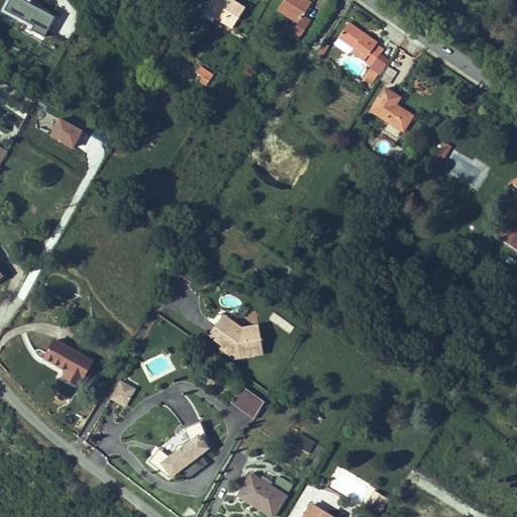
[(29,30),(43,37),(57,12),(32,0),(5,0),(1,9),(32,24),(29,30)]
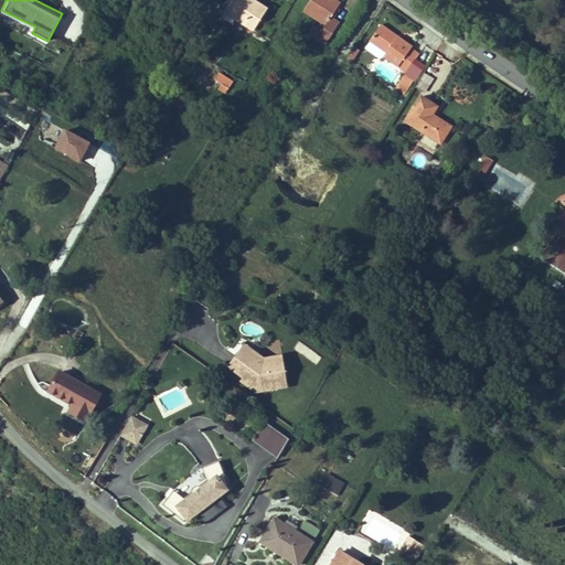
[(254,30),(266,9),(252,0),(233,0),(226,12),(254,30)]
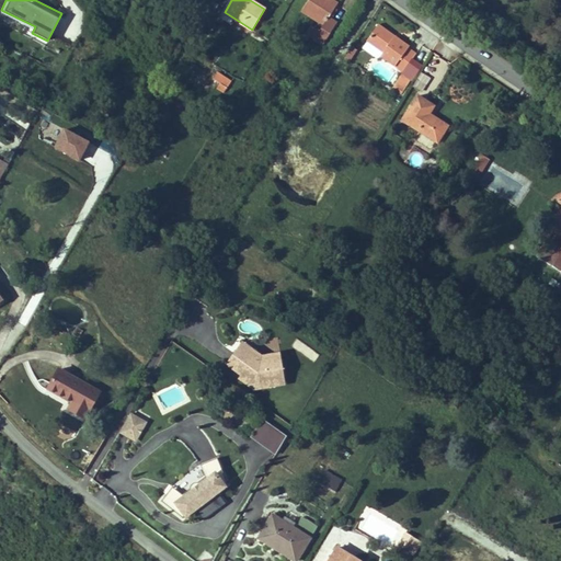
[(331,0),(308,0),(301,11),(323,25),(319,33),(316,38),(315,39),(323,45),(338,23),(329,19),(339,4),(331,0)]
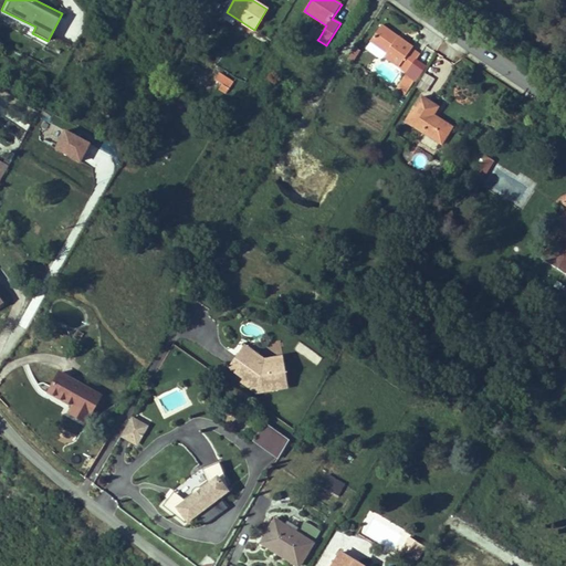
[(381,25),(370,42),(387,53),(385,56),(408,73),(415,62),(420,55),(411,49),(413,48),(381,25)]
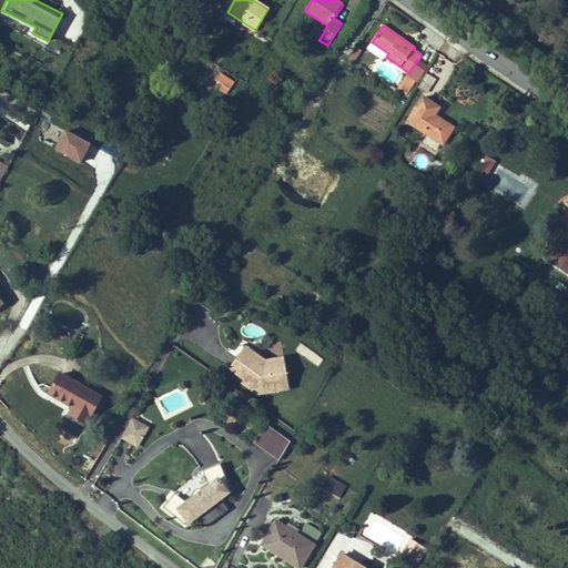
[(320,39),(323,33),(314,28),(311,33),(320,39)]
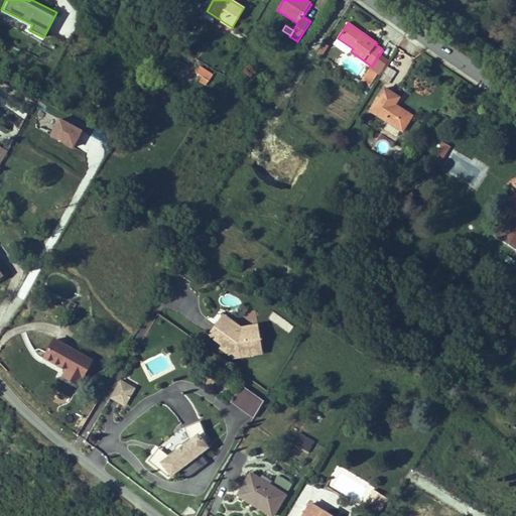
[(353,48),(338,38),(336,40),(351,51),(353,48)]
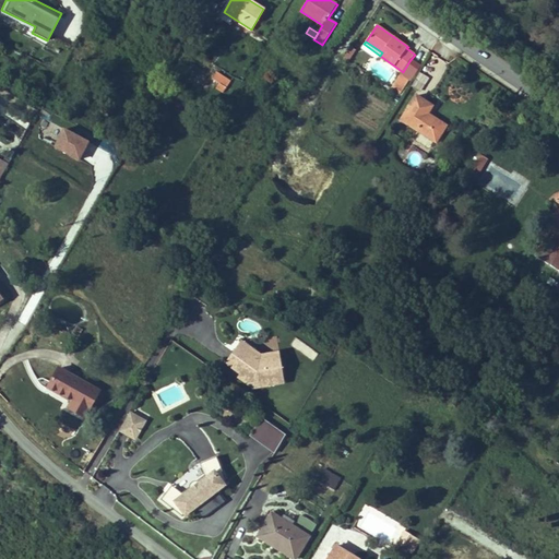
[(420,69),(409,61),(403,72),(401,74),(402,75),(409,80),(412,82),(420,69)]
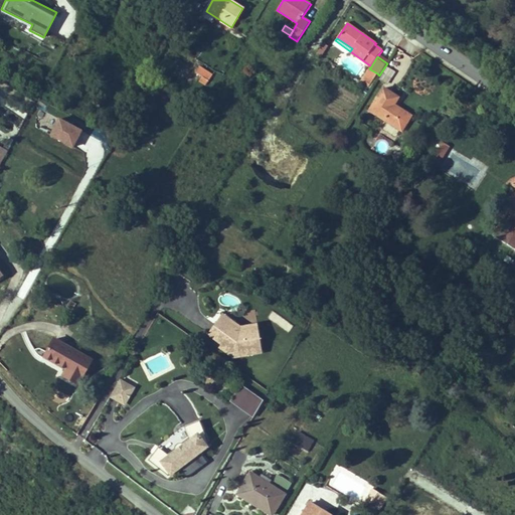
[(200,81),(206,86),(212,75),(199,66),(195,72),(202,77),(200,81)]
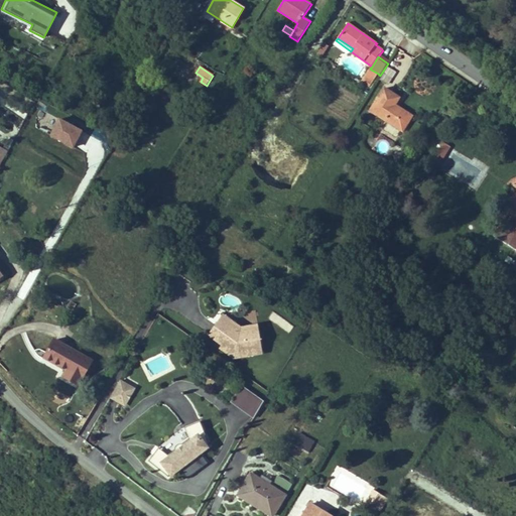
[(378,74),(371,70),(365,79),(372,83),(378,74)]
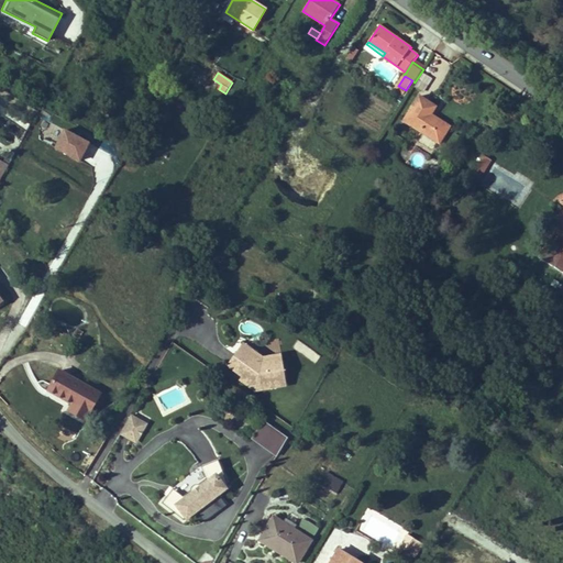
[(406,90),(398,86),(395,90),(404,95),(406,90)]
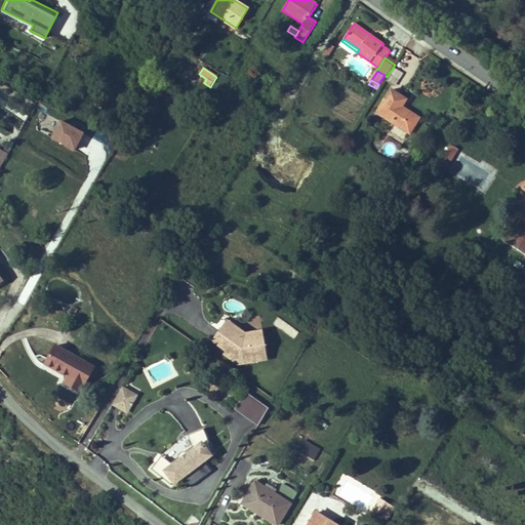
[(391,89),(376,113),(409,133),(419,118),(402,107),(406,99),(391,89)]
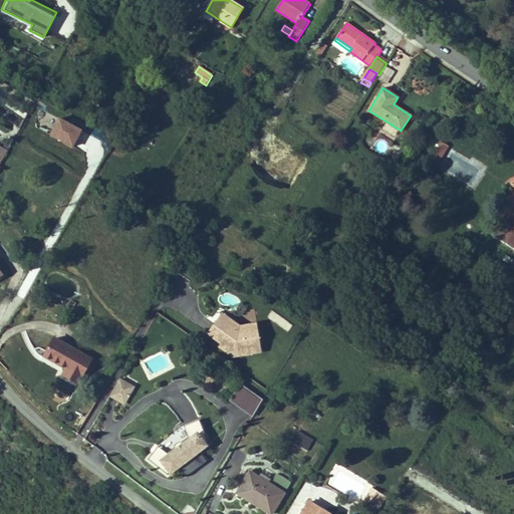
[(56,117),(49,136),(74,147),(82,129),(56,117)]
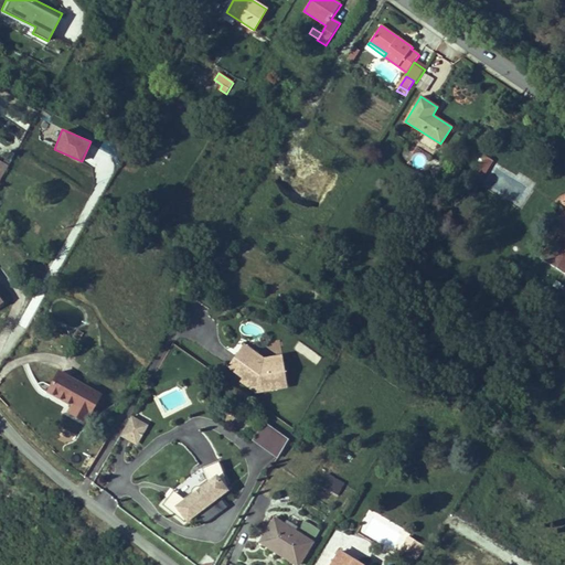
[(471,179),(479,183),(493,161),(486,157),(471,179)]
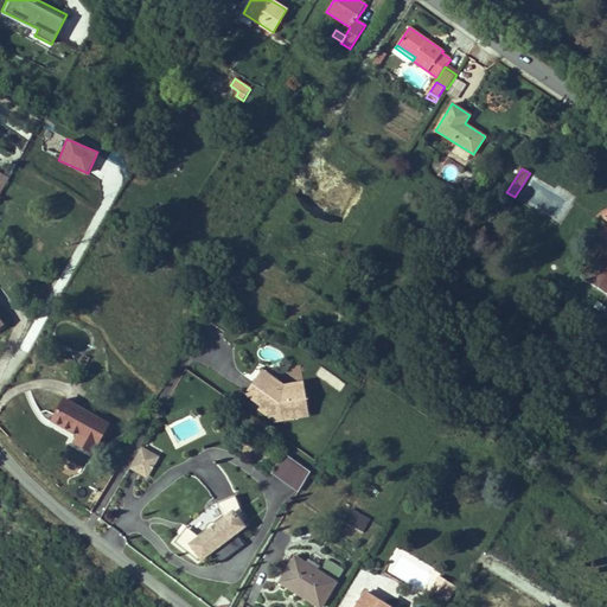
[(606,249),(594,272),(586,268),(580,278),(602,291),(606,282),(606,249)]
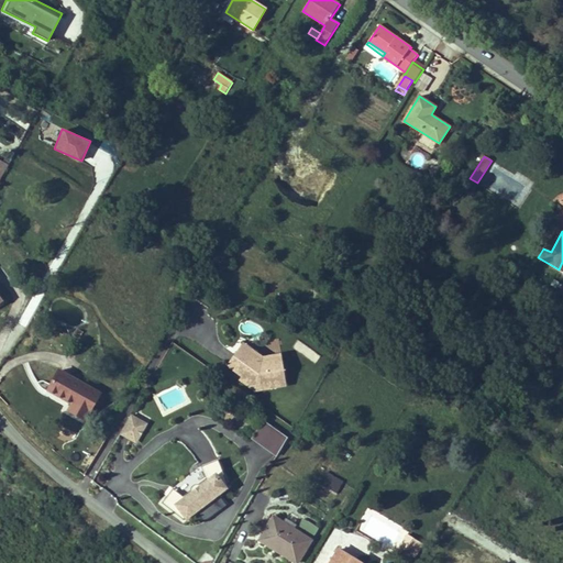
[(74,337),(78,339),(83,332),(78,329),(74,337)]
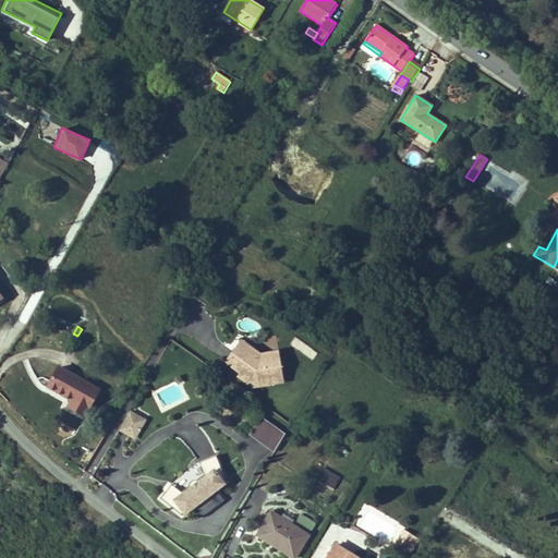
[(313,360),(318,352),(294,338),(289,346),(313,360)]
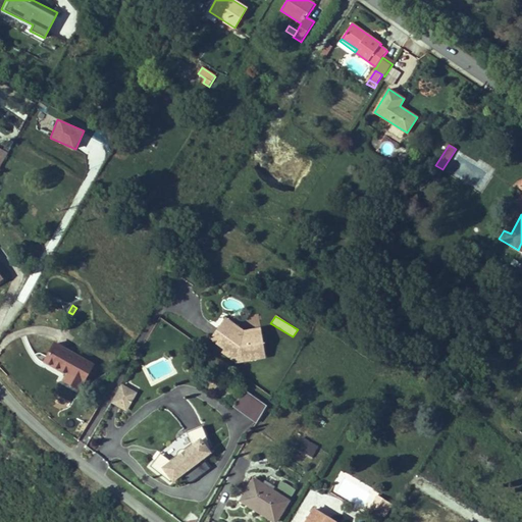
[(244,331),(225,319),(220,325),(231,334),(233,331),(241,336),(244,331)]
